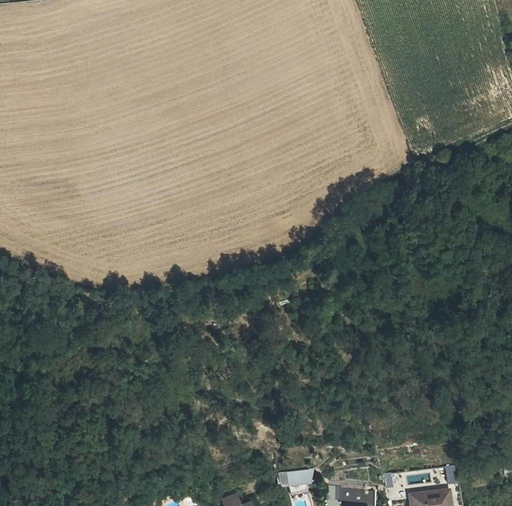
[(447,460),(447,476),(458,476),(458,460),(447,460)]
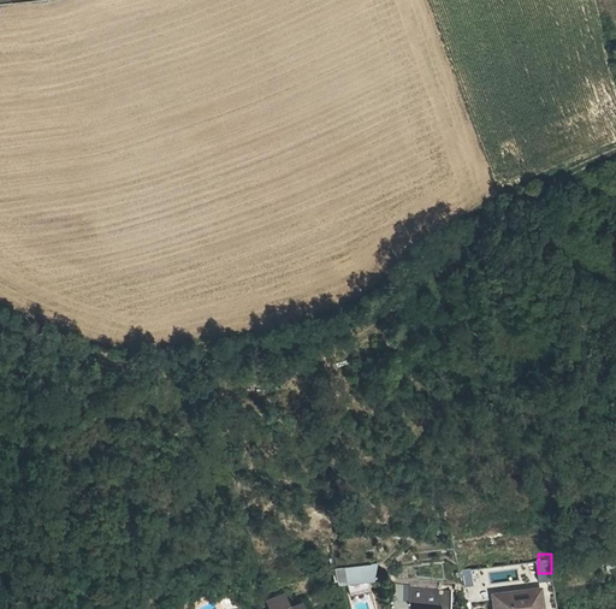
[(378,563),(345,567),(345,568),(348,579),(348,580),(350,595),(372,591),(378,563)]
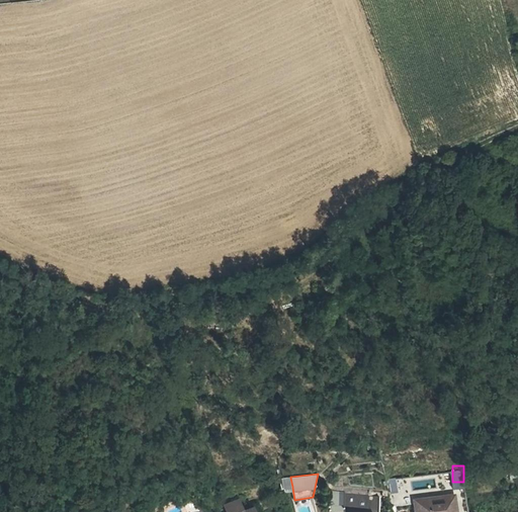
[(290,478),(281,479),(283,490),(292,488),(292,487),(290,478)]
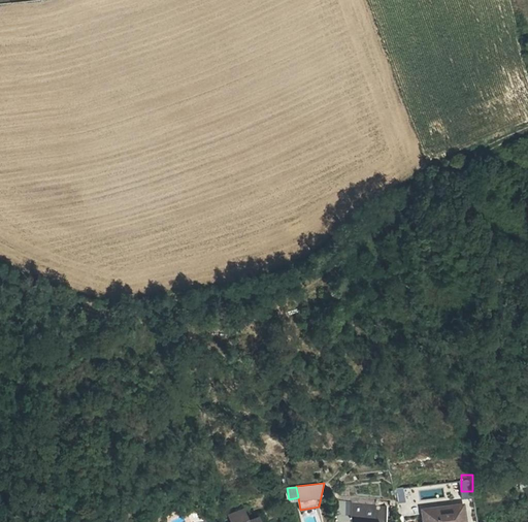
[(459,521),(456,501),(416,509),(418,521),(459,521)]
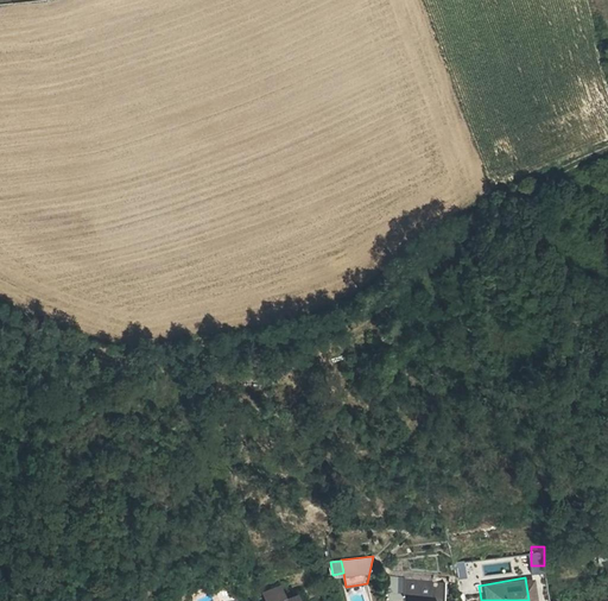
[(442,600),(444,583),(404,580),(401,600),(442,600)]
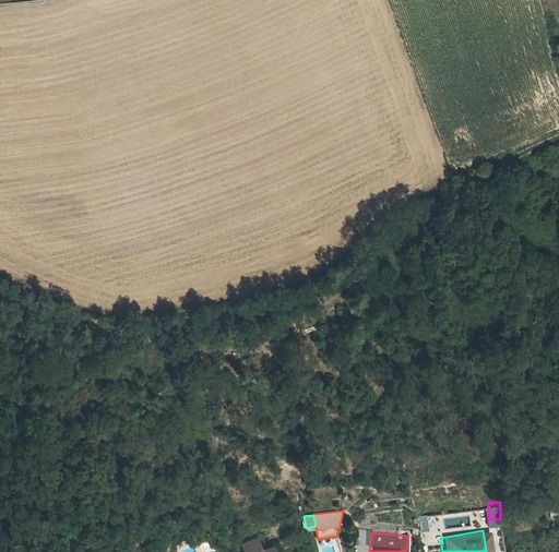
[(273,551),(273,549),(264,551),(261,551),(258,540),(241,547),(242,551),(273,551)]
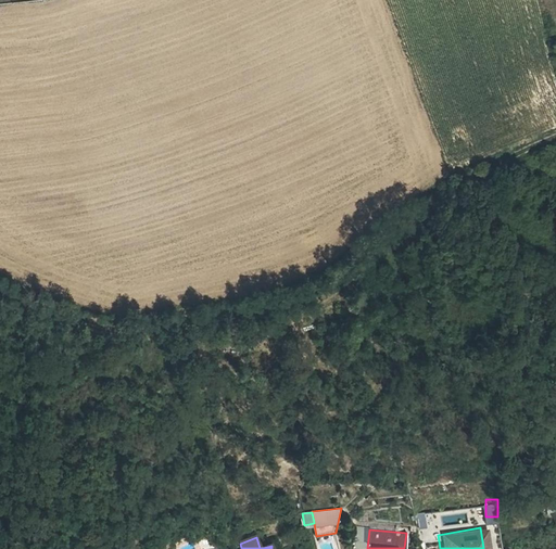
All buildings are outlined.
